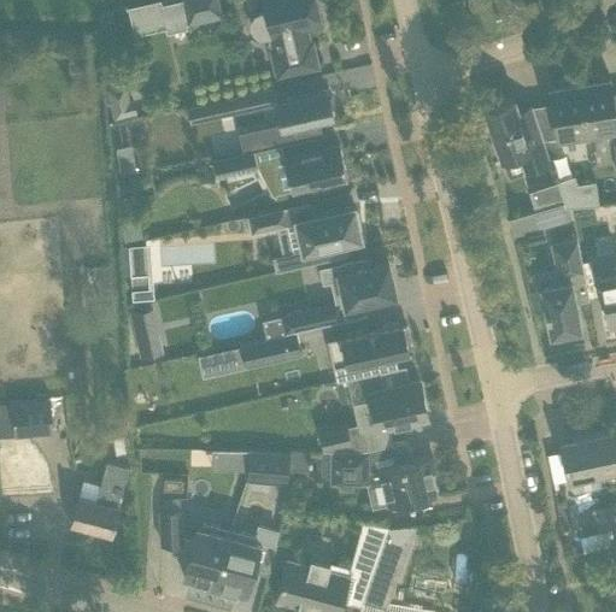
[(165,28),(166,36),(188,31),(187,28),(221,19),(216,0),(186,0),(187,3),(160,9),(165,28)]
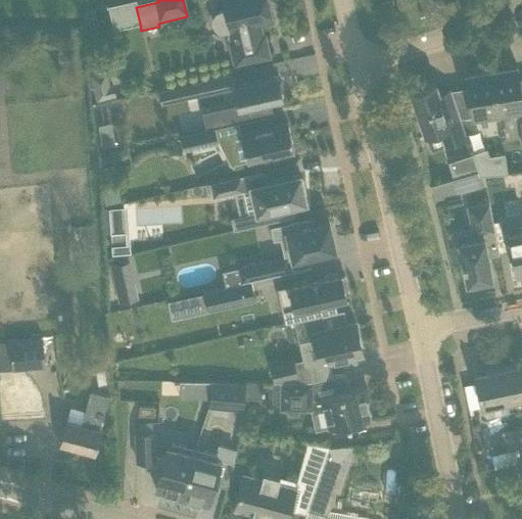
[(214,28),(215,29),(215,31),(217,32),(218,34),(220,35),(221,35),(223,35),(225,35),(232,34),(235,46),(231,47),(235,67),(269,60),(265,40),(261,40),(258,29),(274,25),(268,0),(222,0),(226,15),(221,16),(220,16),(218,17),(217,19),(215,20),(215,22),(214,24),(214,26),(214,27),(214,28)]
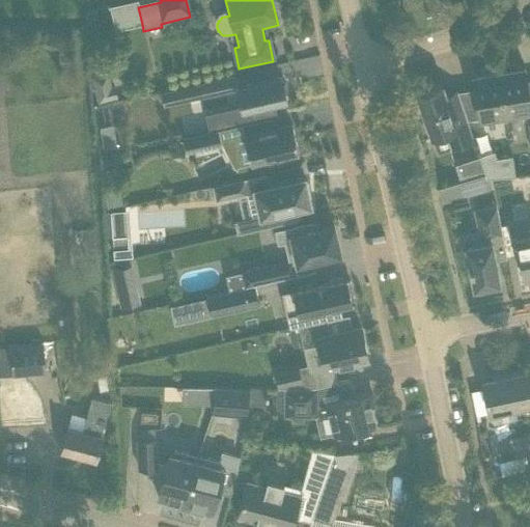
[(142,24),(138,7),(137,3),(110,9),(115,33),(142,27),(142,24)]
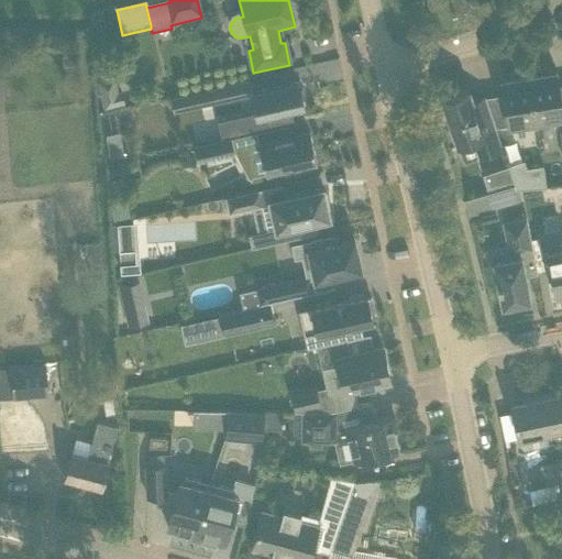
[(528,74),(537,125),(537,131),(538,131),(538,125),(547,124),(547,128),(561,124),(561,120),(561,107),(557,74),(546,76),(544,70),(528,74)]
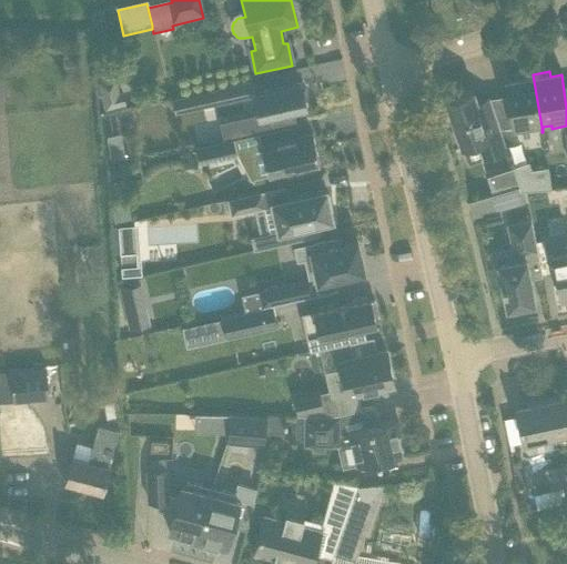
[(542,127),(533,74),(516,77),(517,81),(506,83),(514,130),(516,129),(517,134),(533,132),(532,129),(542,127)]
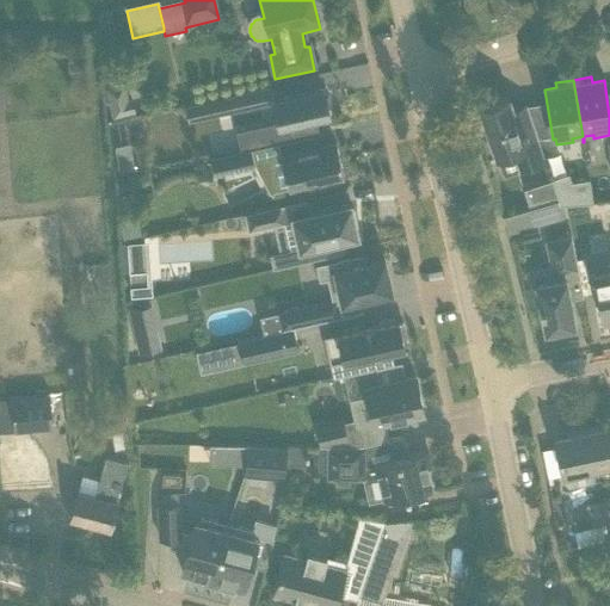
[(110,118),(131,115),(125,85),(105,88),(110,118)]
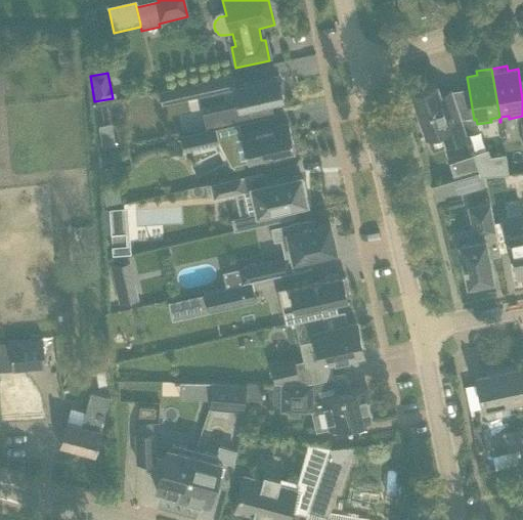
[(277,78),(234,88),(238,106),(203,115),(206,131),(206,132),(214,131),(274,117),(271,104),(282,102),(281,95),(285,94),(282,85),(279,86),(277,78)]
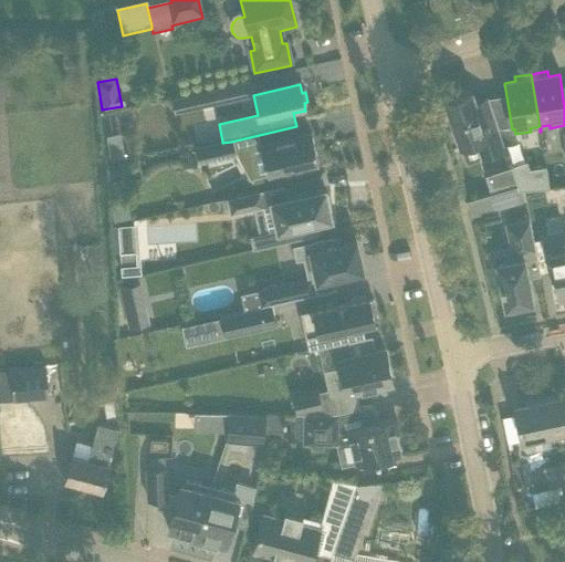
[(215,105),(211,92),(186,97),(189,111),(215,105)]
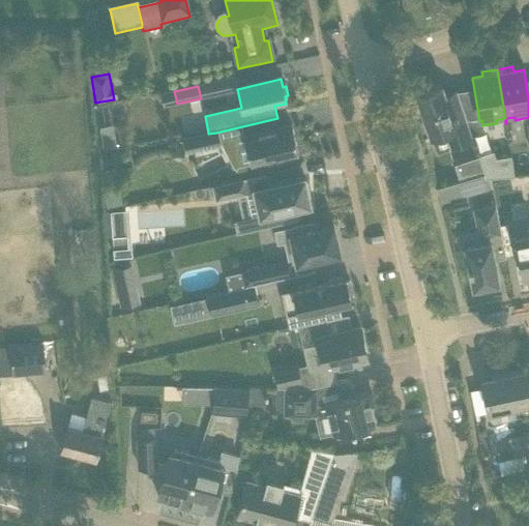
[(473,143),(462,110),(457,95),(444,99),(441,89),(442,89),(441,88),(437,89),(432,89),(429,89),(424,91),(421,94),(416,96),(417,97),(432,138),(431,138),(431,139),(444,135),(449,151),(473,143)]
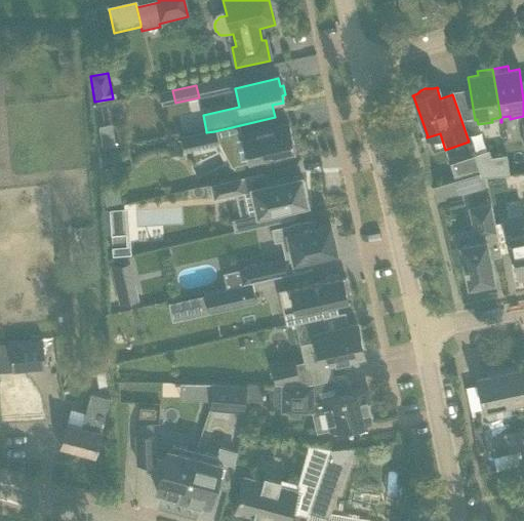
[(419,115),(416,104),(405,108),(408,117),(409,118),(419,115)]
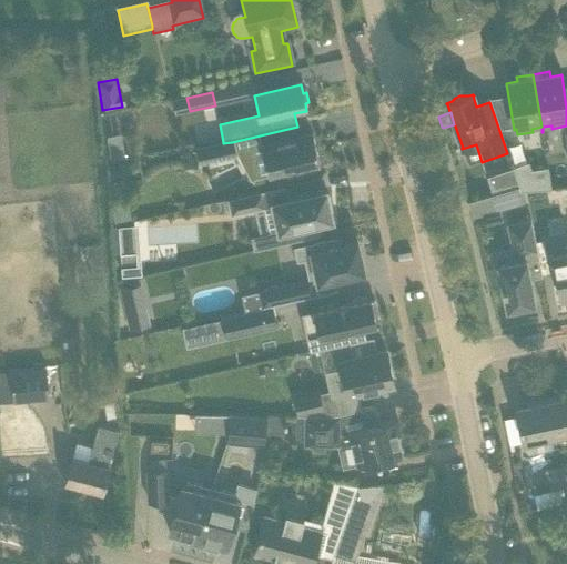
[(219,130),(204,133),(206,145),(221,142),(219,130)]
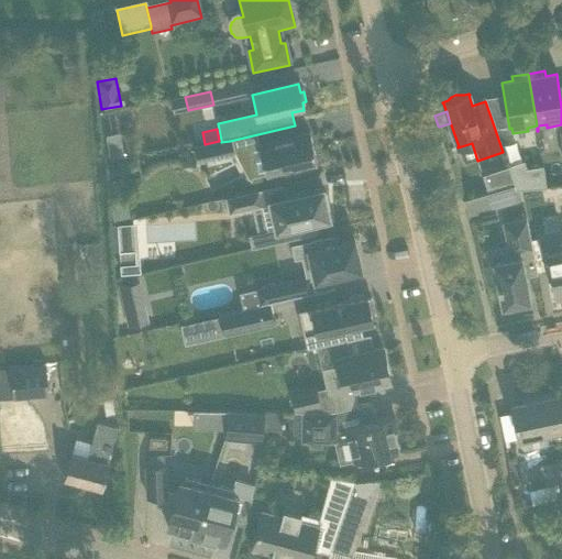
[(317,166),(310,135),(260,148),(266,177),(284,173),(285,176),(300,173),(299,170),(317,166)]
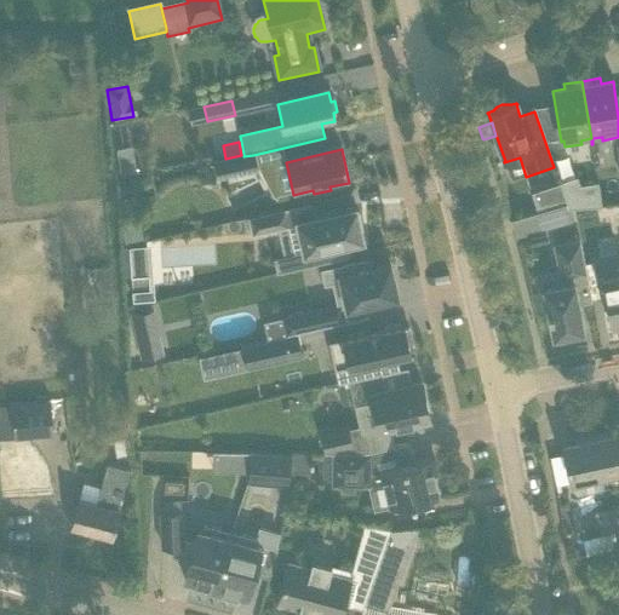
[(244,156),(216,164),(219,182),(257,173),(253,155),(244,156)]
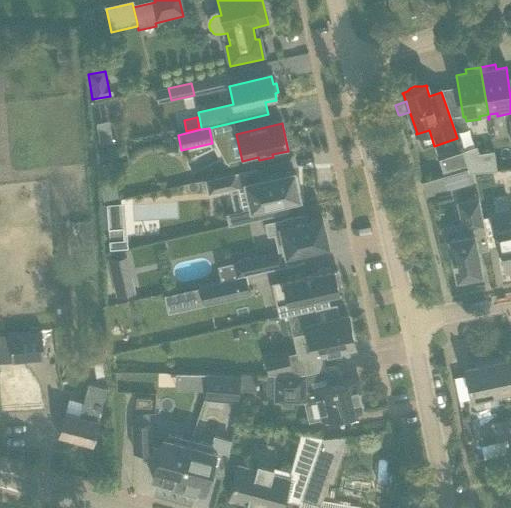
[(497,173),(494,153),(479,155),(477,148),(462,153),(468,171),(469,174),(473,174),(497,173)]
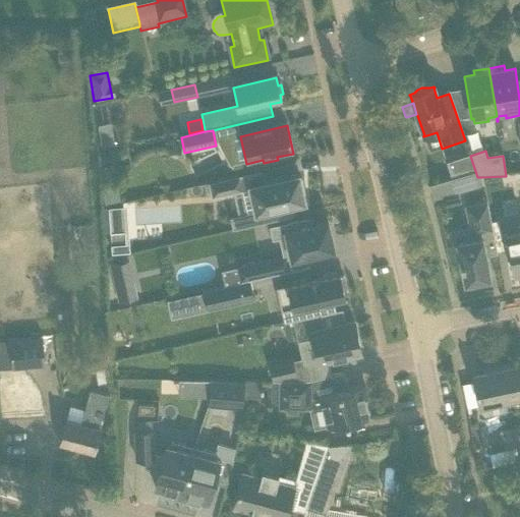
[(453,181),(457,195),(484,187),(481,177),(477,177),(476,174),(453,181)]
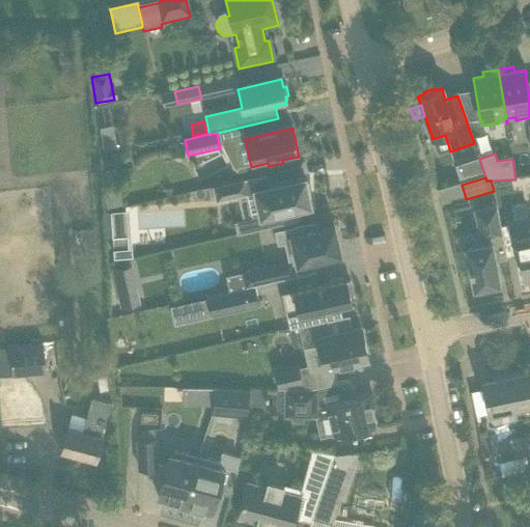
[(310,206),(309,200),(311,200),(308,187),(306,187),(304,181),(255,192),(259,212),(250,214),(251,220),(234,224),(238,237),(298,222),(296,211),(310,206)]
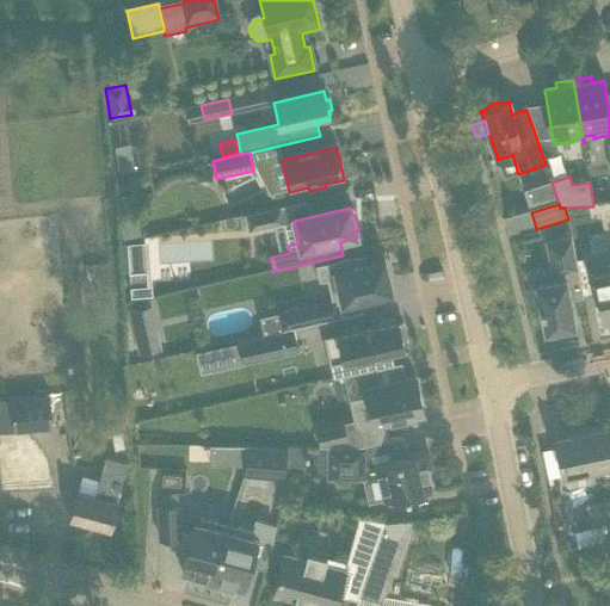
[(284,227),(281,209),(245,217),(248,234),(284,227)]
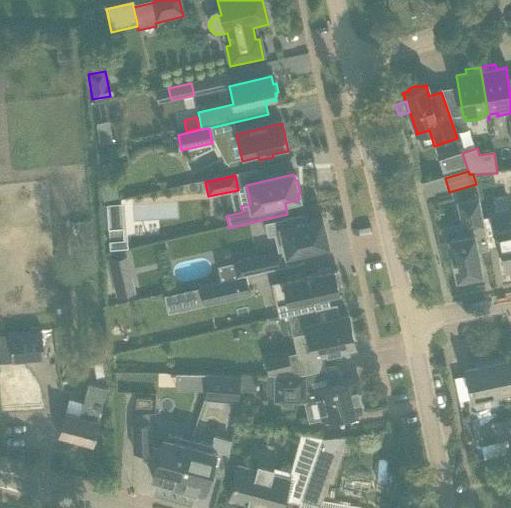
[(480,247),(488,245),(479,202),(459,206),(465,238),(449,241),(450,244),(446,245),(449,258),(452,257),(457,280),(482,275),(477,253),(481,252),(480,247)]
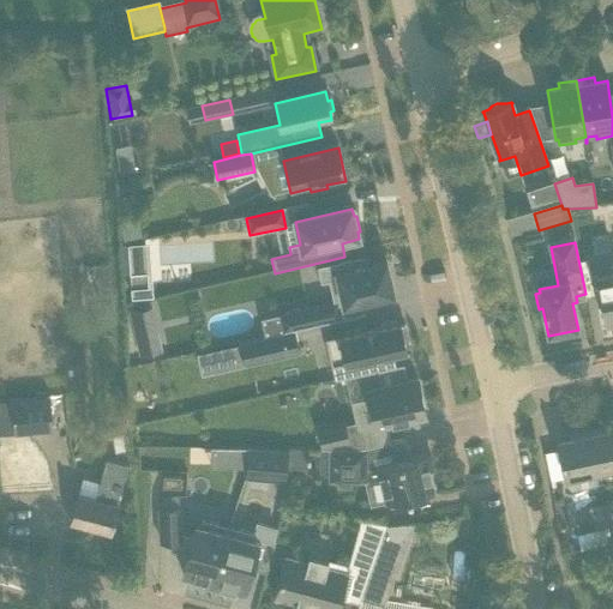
[(149,246),(127,247),(130,276),(151,275),(149,246)]
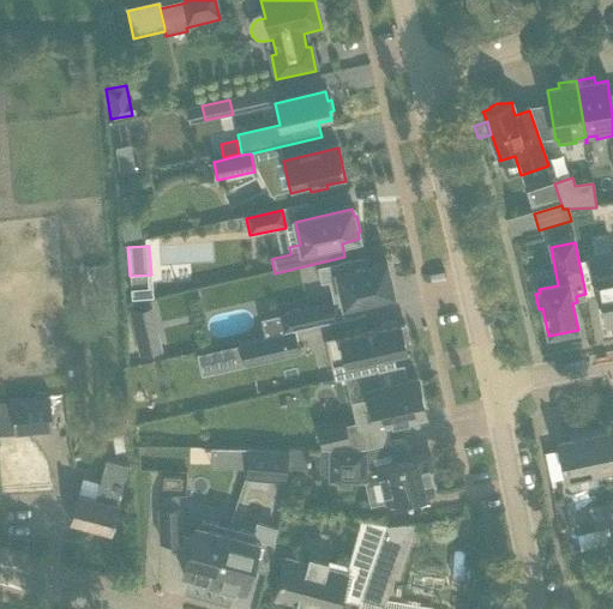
[(394,295),(386,263),(367,267),(365,259),(318,269),(322,285),(329,283),(335,308),(394,295)]
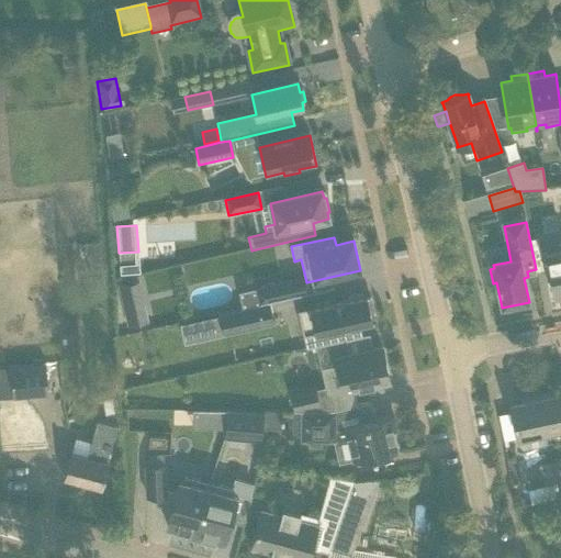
[(560,245),(557,246),(558,252),(541,255),(541,253),(540,253),(546,283),(551,282),(554,298),(558,297),(559,301),(560,301),(560,245)]
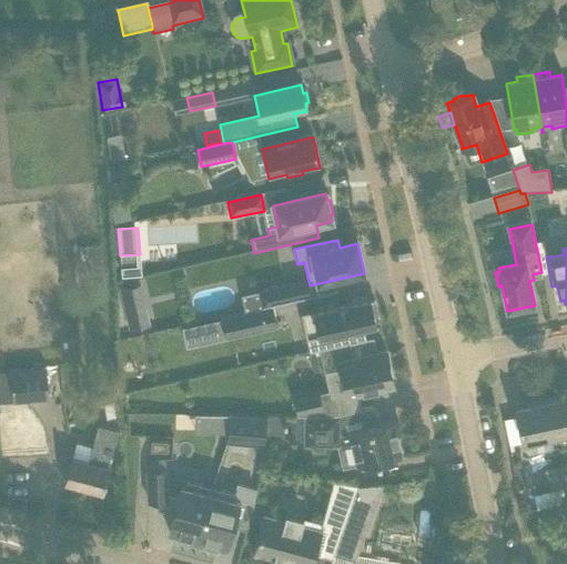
[(141,277),(140,268),(120,269),(121,278),(141,277)]
